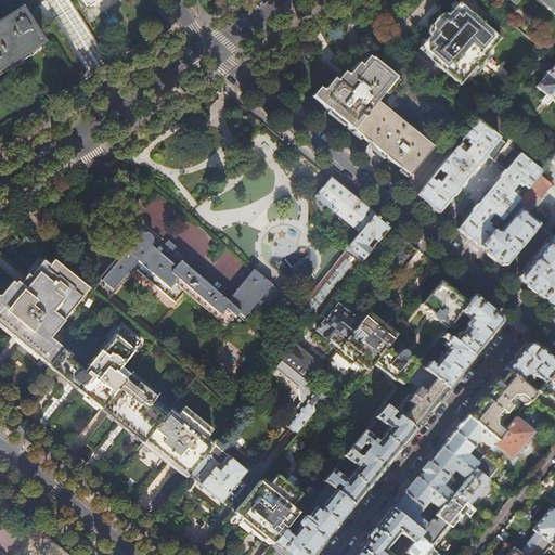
[(554,0),(507,0),(514,4),(517,0),(534,0),(554,15),(554,0)]
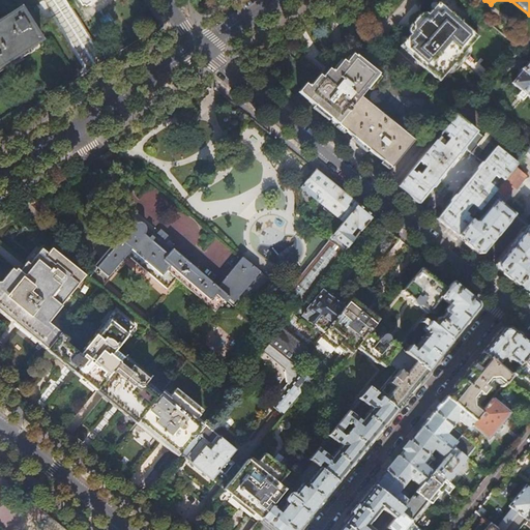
[(455,63),(465,53),(478,37),(438,1),(421,21),(415,27),(399,47),(439,82),(452,67),(455,63)]
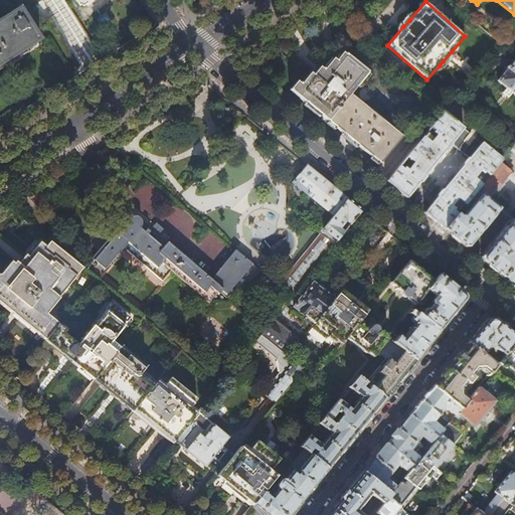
[(0,65),(8,60),(41,39),(39,37),(36,32),(38,31),(35,27),(33,28),(20,8),(0,21),(0,65)]
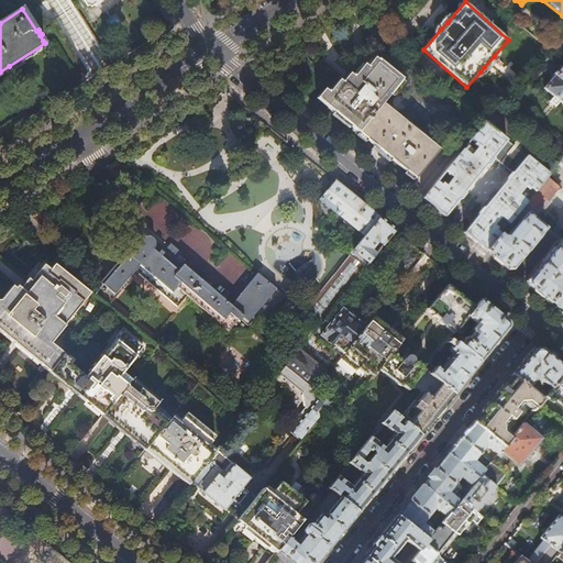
[(441,29),(448,22),(443,19),(441,22),(438,25),(441,29)]
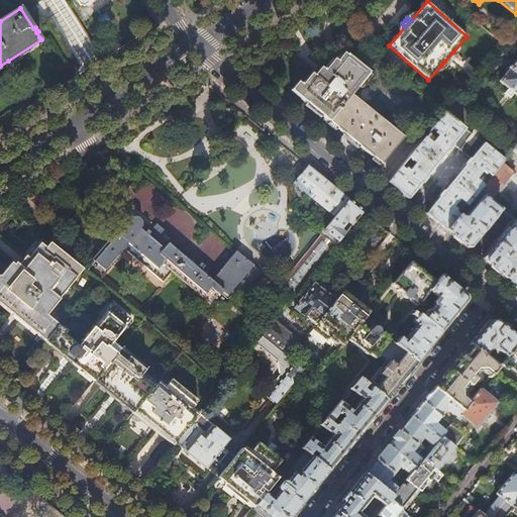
[(456,54),(453,52),(444,62),(441,66),(444,68),(456,54)]
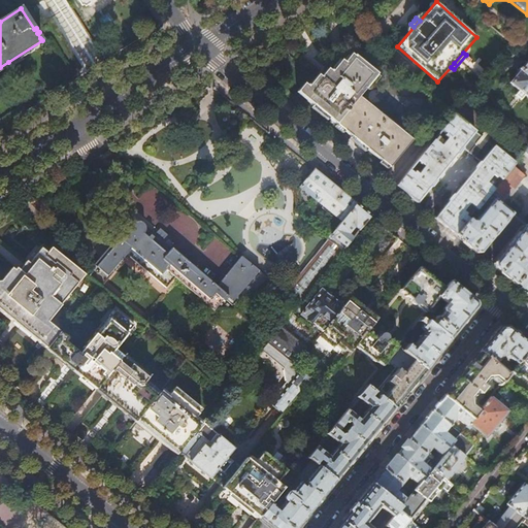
[(378,73),(356,55),(349,63),(347,61),(336,72),(332,69),(325,77),(323,75),(312,88),(308,85),(301,93),(299,90),(298,92),(315,105),(343,129),(375,155),(391,167),(414,139),(360,96),(378,73)]
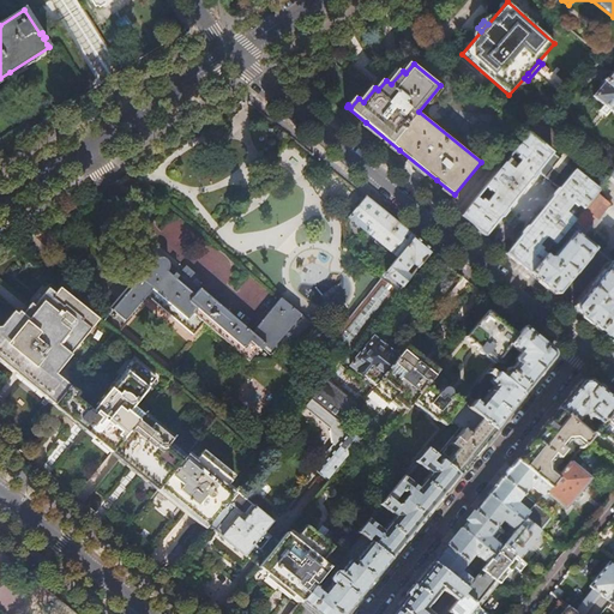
[(613,70),(594,96),(603,104),(599,110),(606,115),(611,110),(613,113),(613,70)]
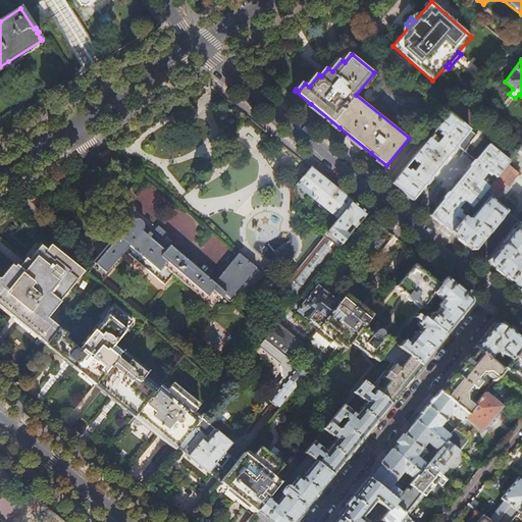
[(421,148),(392,184),(406,195),(413,200),(458,146),(466,153),(476,161),(430,215),(439,223),(452,232),(464,216),(486,190),(507,164),(508,163),(518,150),(521,146),(514,140),(501,155),(450,112),(450,113),(421,148)]
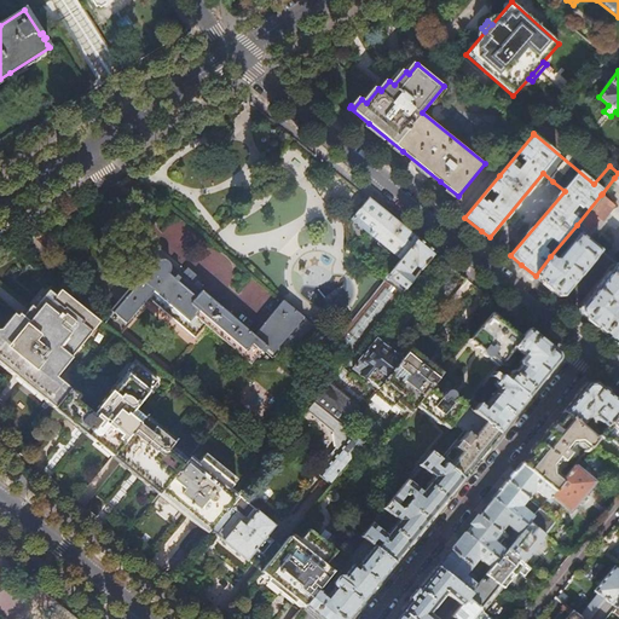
[(615,206),(601,195),(577,225),(582,230),(585,232),(589,230),(593,232),(602,220),(603,221),(615,206)]
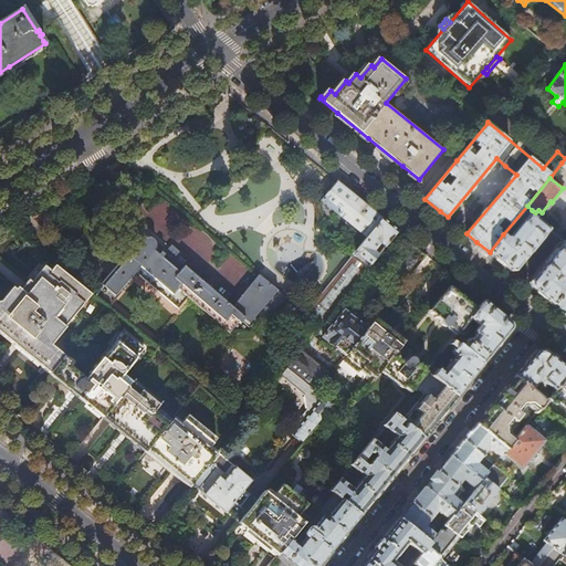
[(336,213),(353,194),(342,186),(337,181),(322,200),(336,213)]
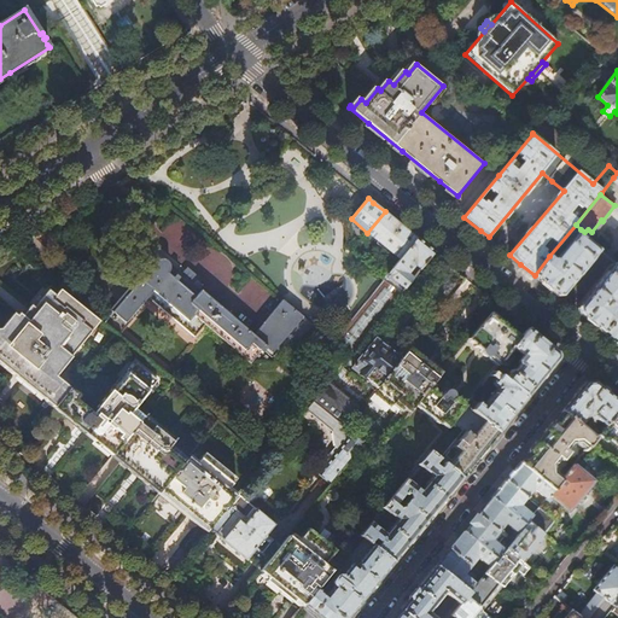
[(400,260),(418,238),(400,223),(385,211),(367,233),(400,260)]
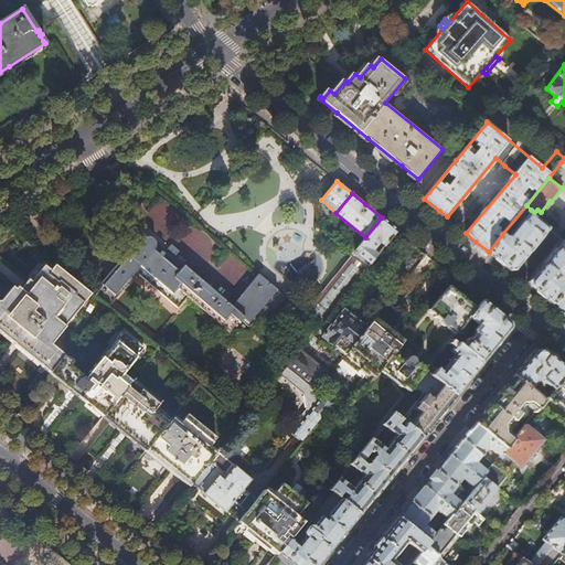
[(498,259),(511,270),(514,269),(546,230),(546,227),(529,213),(509,237),(505,236),(502,234),(489,252),(498,259)]
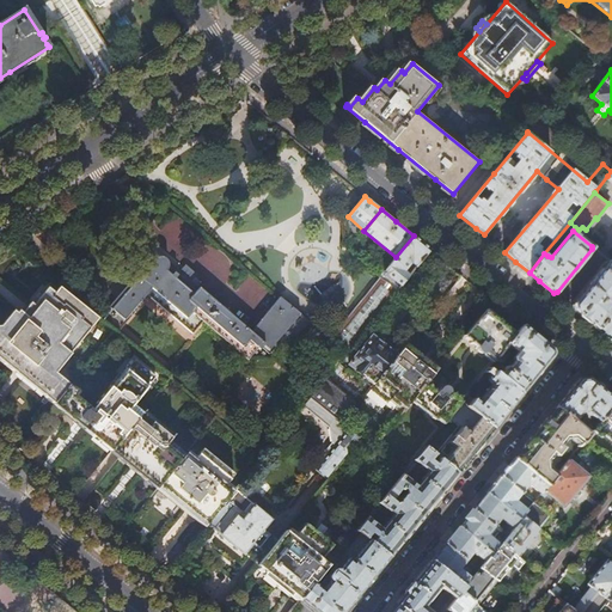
[(426,255),(430,250),(420,240),(414,236),(396,257),(380,276),(330,338),(347,353),(415,269),(426,255)]
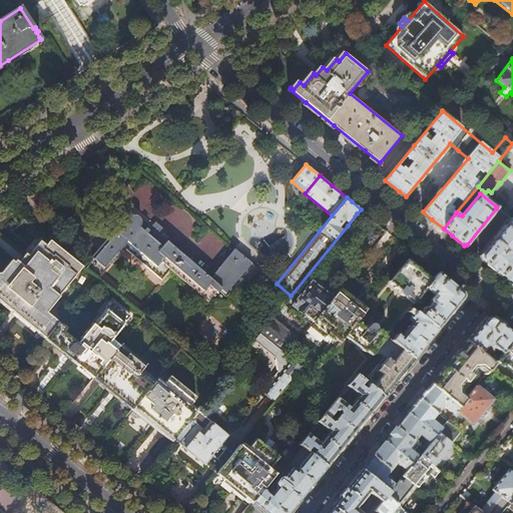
[(367,220),(357,213),(348,225),(357,232),(367,220)]
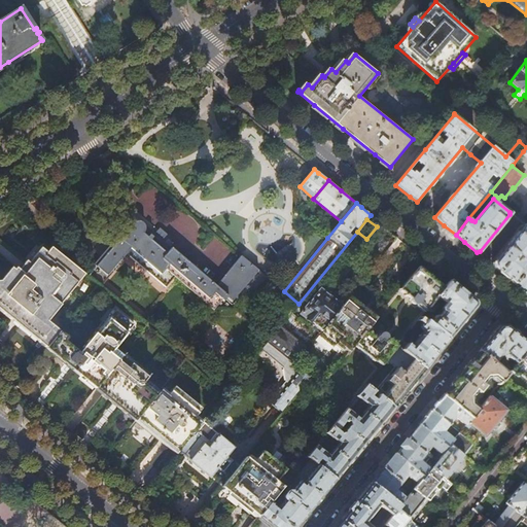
[(255,290),(267,277),(255,268),(242,256),(241,256),(216,285),(179,253),(141,221),(140,221),(138,221),(136,222),(135,222),(134,223),(133,224),(131,222),(116,239),(97,262),(86,275),(101,287),(130,254),(167,287),(176,277),(213,309),(225,295),(233,301),(237,296),(239,297),(255,290)]
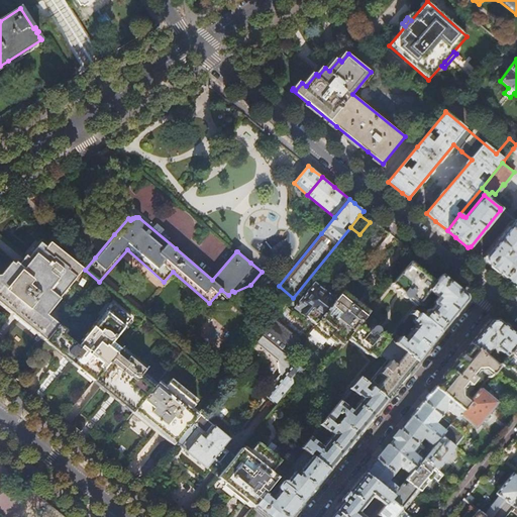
[(493,268),(506,278),(516,264),(516,262),(515,261),(514,256),(516,252),(516,222),(516,221),(513,222),(484,257),(485,261),(493,268)]
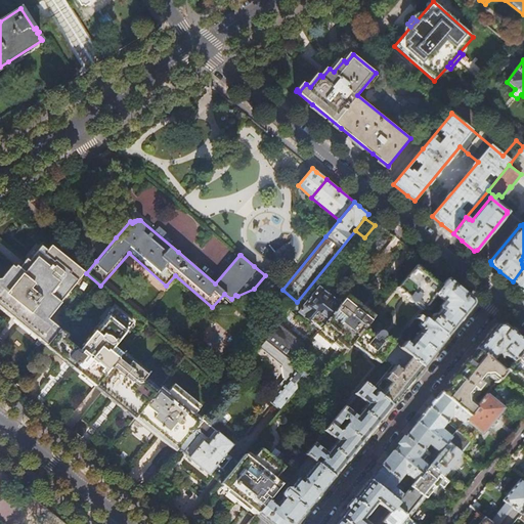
[(370,250),(379,256),(392,241),(384,233),(370,250)]
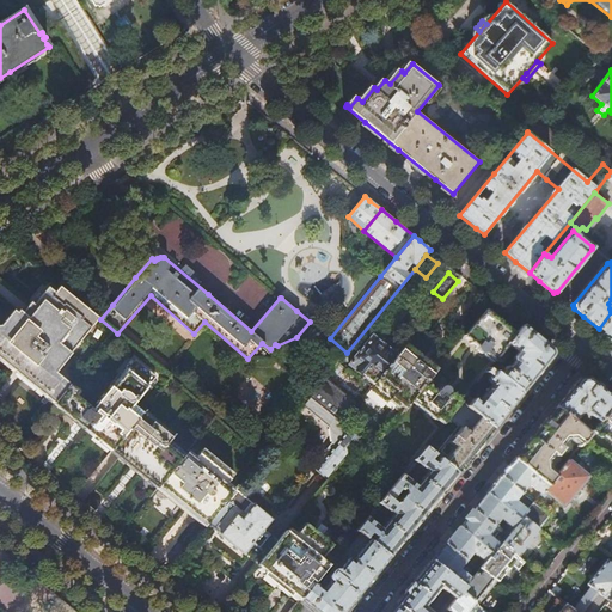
[(69,354),(98,318),(60,287),(51,297),(49,294),(28,318),(25,316),(24,317),(69,354)]
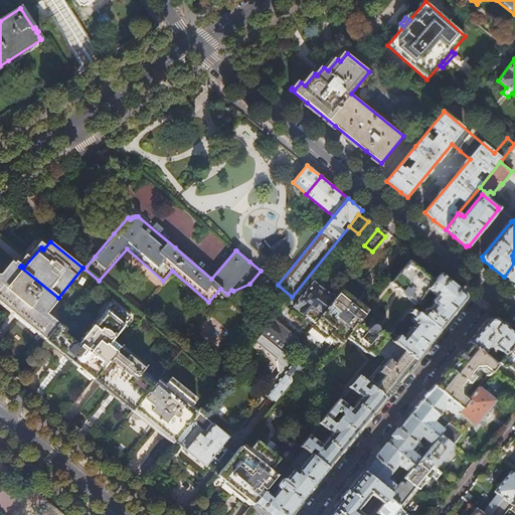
[(409,261),(391,284),(402,293),(402,294),(402,295),(403,297),(404,297),(405,297),(407,297),(415,304),(417,302),(435,282),(419,270),(409,261)]
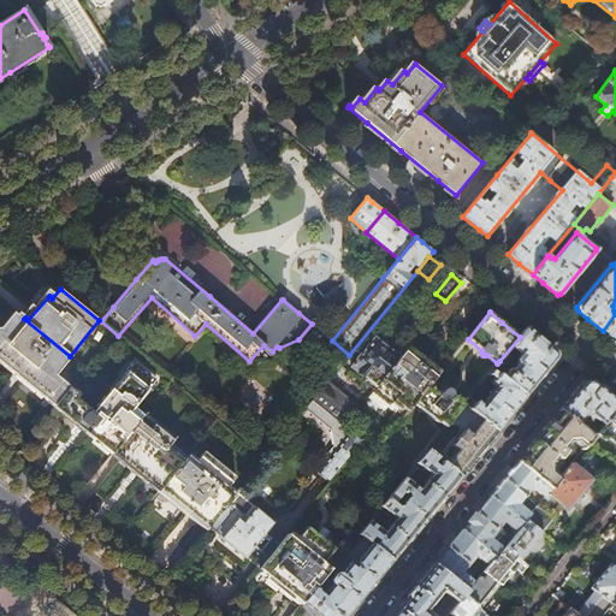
[(606,335),(615,342),(615,341),(615,314),(603,331),(606,335)]
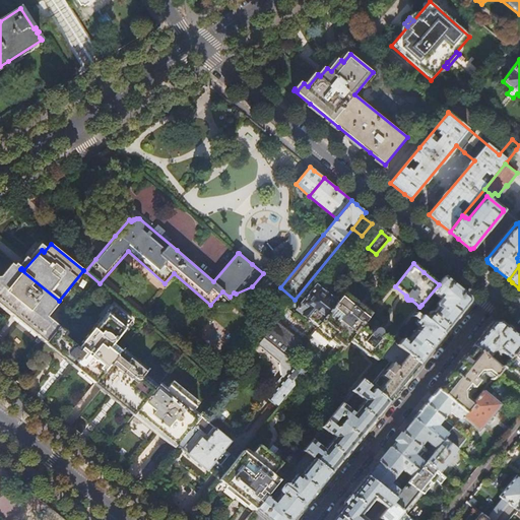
[(49,341),(57,330),(59,328),(46,318),(59,302),(59,301),(20,269),(16,274),(13,272),(2,285),(0,283),(0,302),(7,308),(6,309),(7,310),(8,309),(17,316),(48,341),(49,341)]
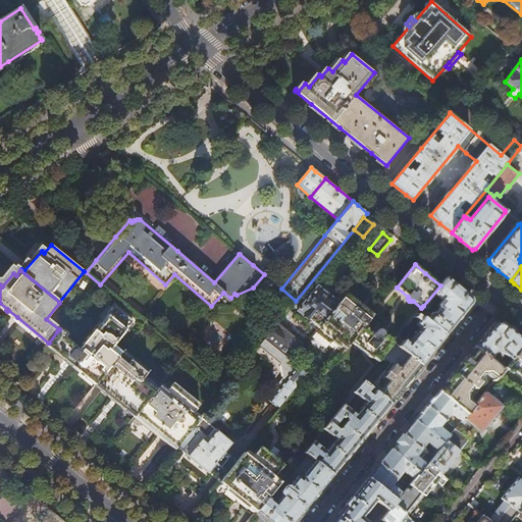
[(426,320),(446,336),(471,305),(470,297),(456,285),(447,277),(440,285),(423,306),(427,309),(429,309),(434,303),(434,301),(433,300),(436,296),(445,303),(434,315),(432,313),(426,320)]
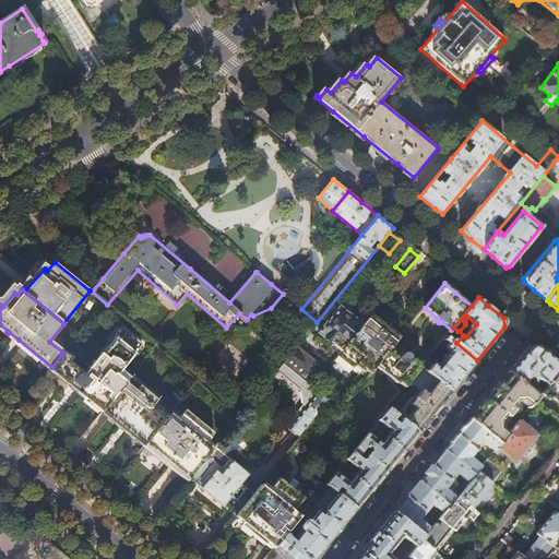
[(340,349),(342,351),(369,318),(358,309),(346,299),(332,317),(324,326),(320,333),(332,344),(331,345),(339,352),(340,349)]
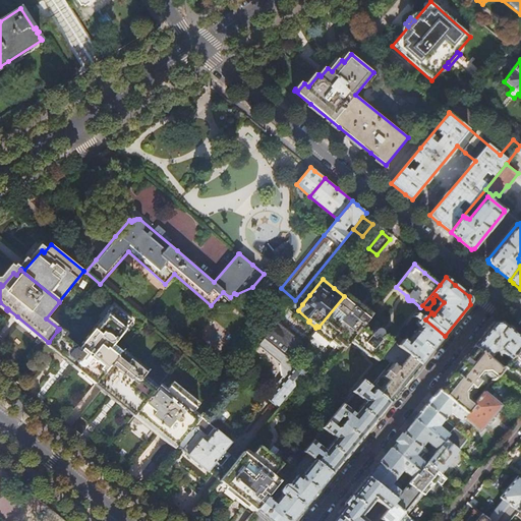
[(336,338),(346,346),(352,339),(363,326),(370,316),(367,314),(364,319),(363,317),(365,314),(358,309),(361,306),(355,301),(345,294),(344,296),(319,327),(334,340),(336,338)]
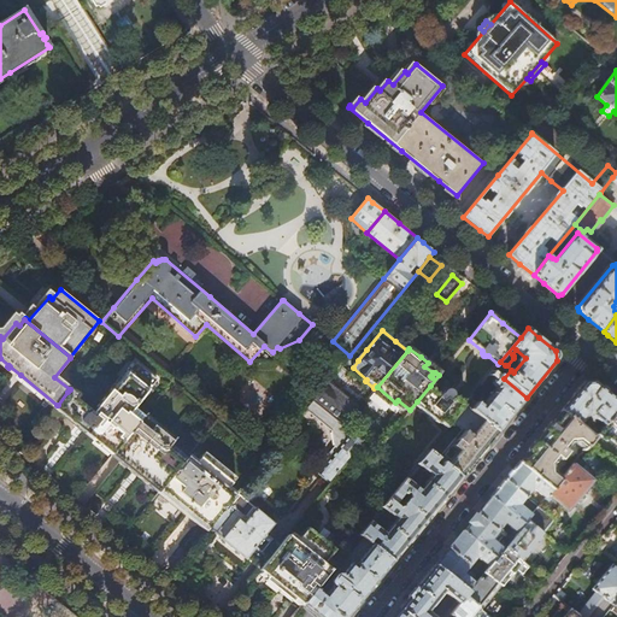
[(116,452),(144,418),(131,407),(135,404),(137,406),(159,381),(137,363),(94,415),(68,392),(58,405),(72,417),(83,425),(116,452)]
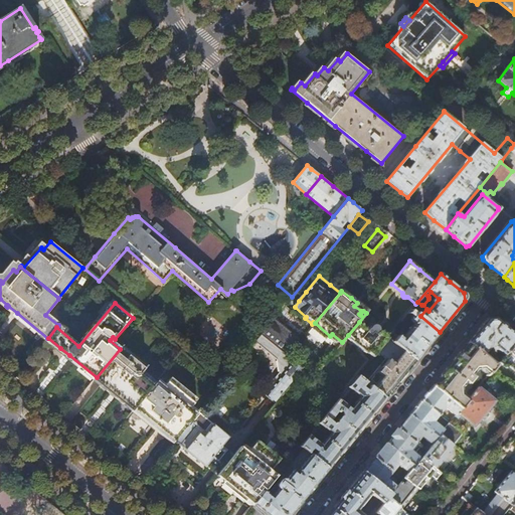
[(393,332),(388,338),(415,361),(440,332),(420,316),(416,313),(410,320),(415,323),(402,338),(399,335),(398,336),(393,332)]
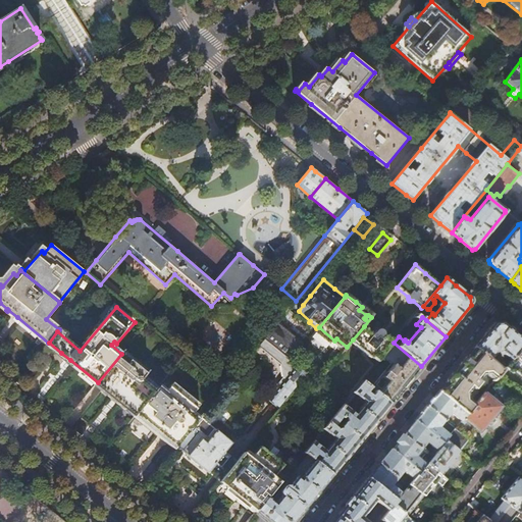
[(293,360),(306,344),(298,336),(297,337),(296,336),(296,335),(296,334),(295,334),(295,333),(294,333),(294,332),(293,332),(292,332),(291,332),(290,331),(291,330),(279,321),(268,335),(266,337),(293,360)]
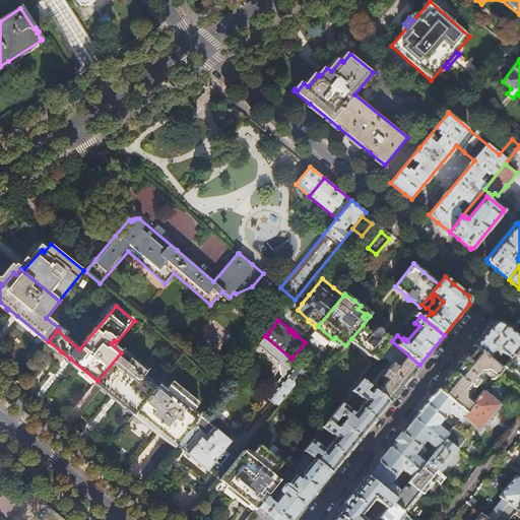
[(519,346),(519,338),(510,330),(500,322),(493,323),(473,347),(492,362),(498,354),(502,352),(508,358),(506,360),(503,362),(502,361),(499,364),(495,361),(493,363),(501,370),(504,367),(519,346)]
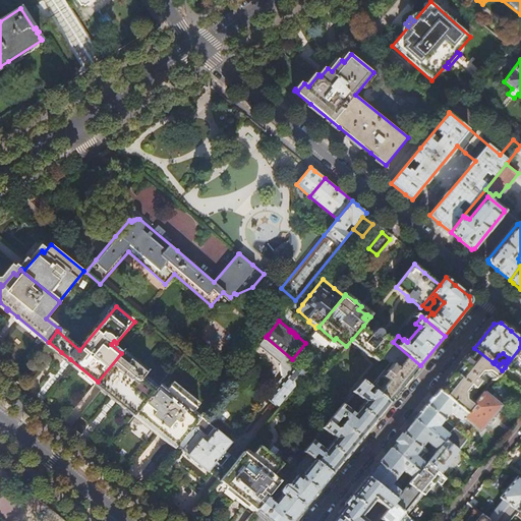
[(363,326),(352,339),(359,344),(358,345),(371,356),(373,355),(379,359),(382,355),(393,342),(383,334),(383,333),(383,332),(382,331),(382,330),(380,329),(379,329),(378,329),(374,332),(373,331),(371,334),(363,326)]
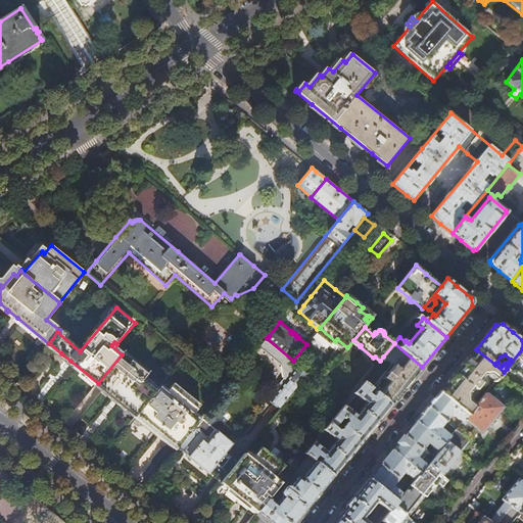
[(281,410),(311,374),(293,361),(267,338),(265,340),(260,345),(264,348),(263,350),(286,370),(288,368),(291,371),(268,398),(281,410)]
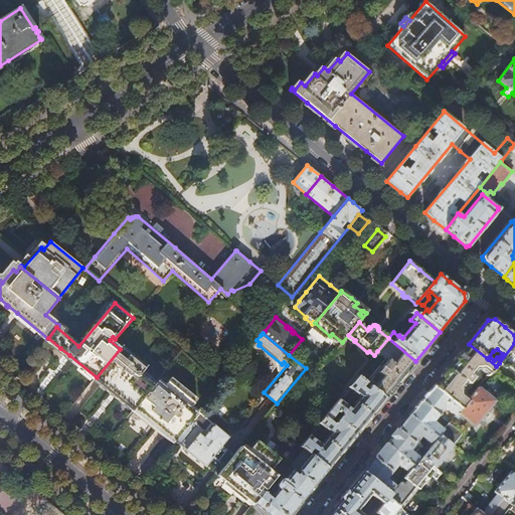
[(388,338),(377,351),(390,361),(380,373),(383,376),(373,388),(385,398),(415,361),(388,338)]
